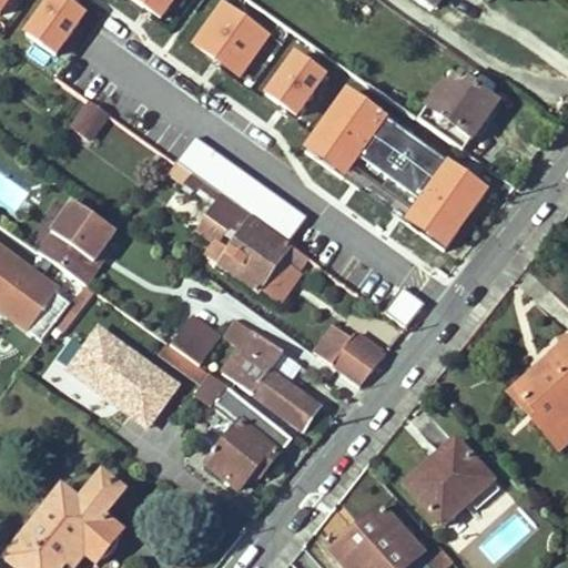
[(74,0),(43,0),(24,30),(59,53),(88,9),(74,0)]
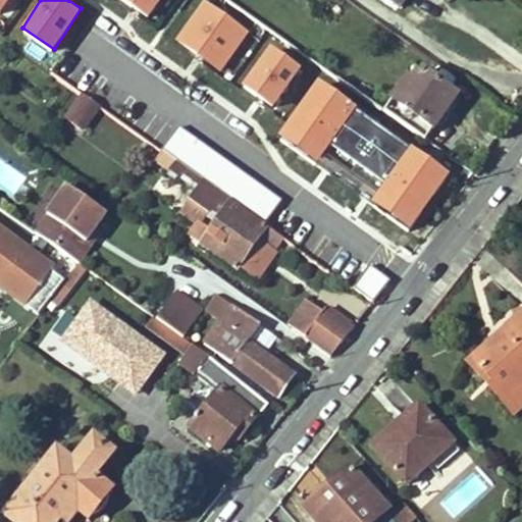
[(122,0),(147,17),(159,0),(122,0)]
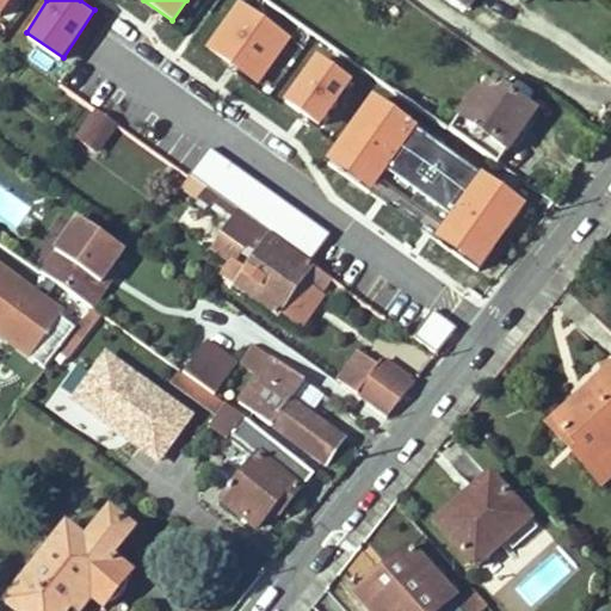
[(242,0),(234,0),(204,47),(259,84),(294,34),(242,0)]
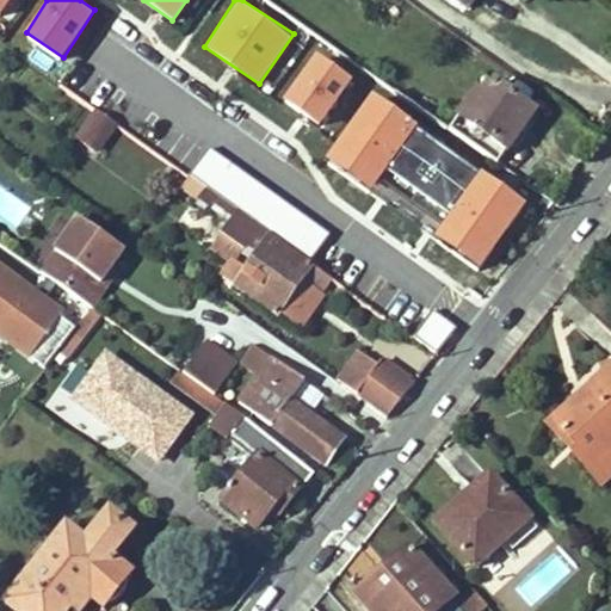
[(450,0),(466,11),(473,0),(450,0)]
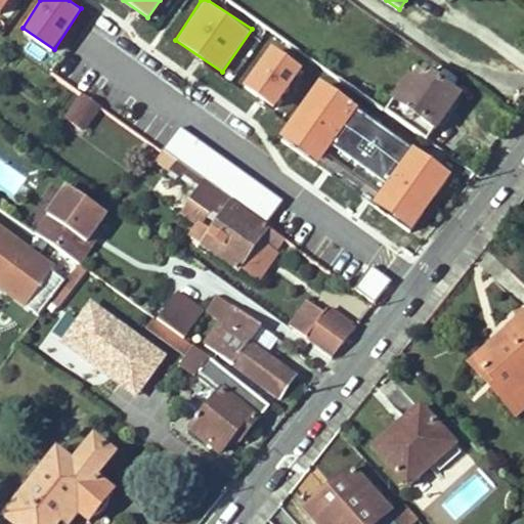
[(272,106),(303,66),(272,42),(241,83),(272,106)]
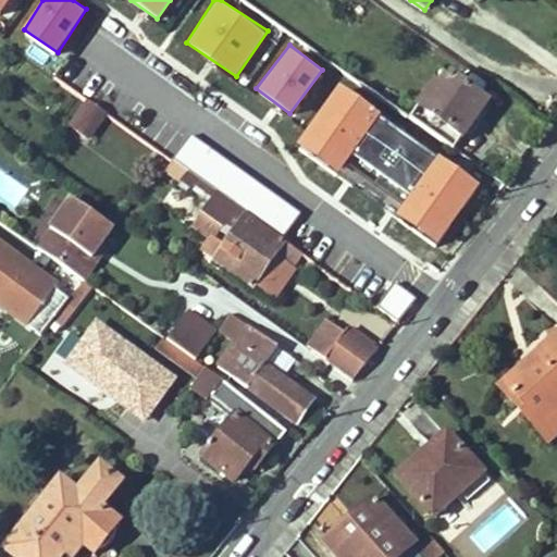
[(412,115),(408,121),(452,151),(487,103),(450,76),(441,90),(434,85),(412,115)]
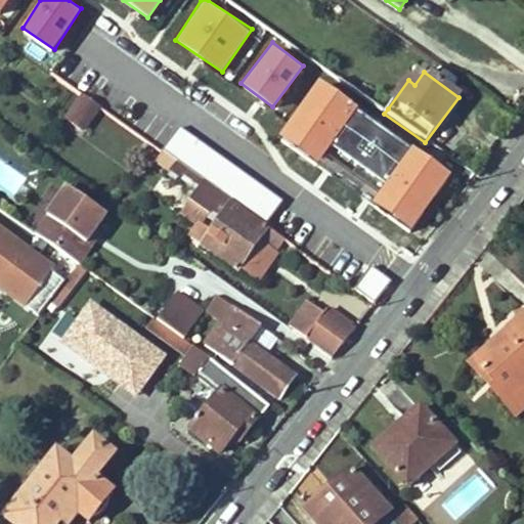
[(319,80),(279,136),(412,229),(452,173),(319,80)]
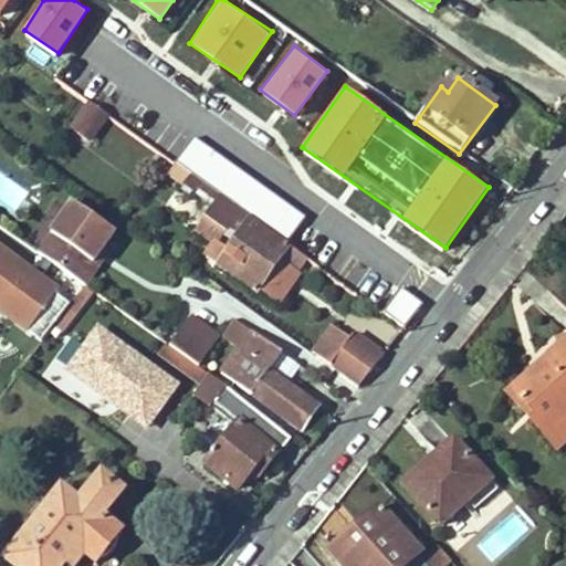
[(92,104),(73,129),(86,138),(104,113),(92,104)]
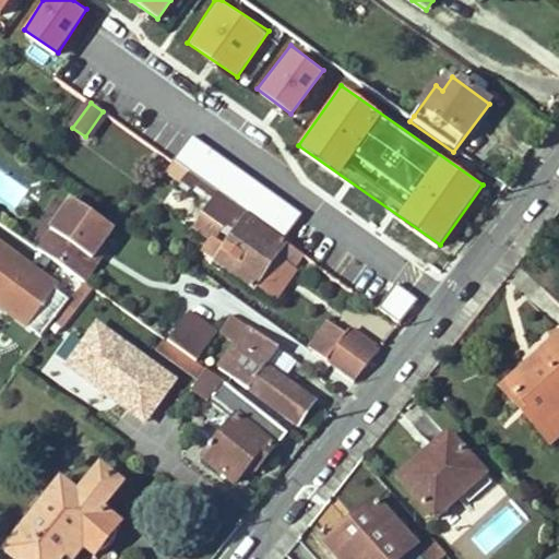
[(192,135),(177,158),(287,234),(304,214),(192,135)]
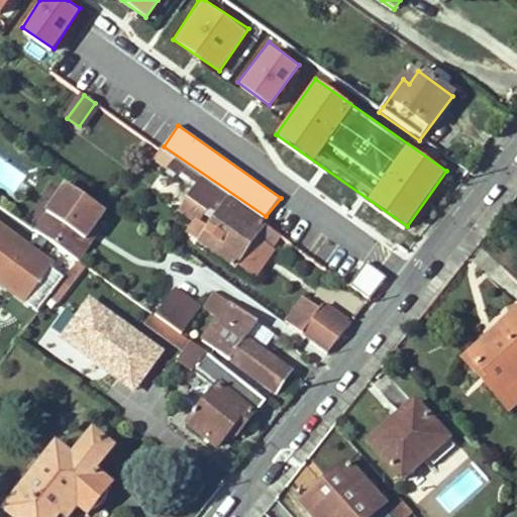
[(198,177),(172,159),(164,169),(169,173),(164,178),(171,183),(167,189),(180,199),(185,203),(188,200),(206,212),(207,211),(217,218),(198,243),(232,269),(264,225),(202,180),(198,177)]
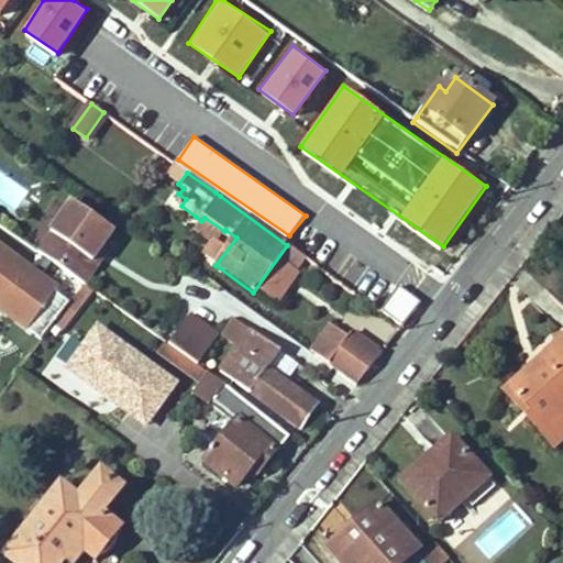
[(75,203),(40,254),(50,261),(83,284),(105,253),(118,233),(75,203)]
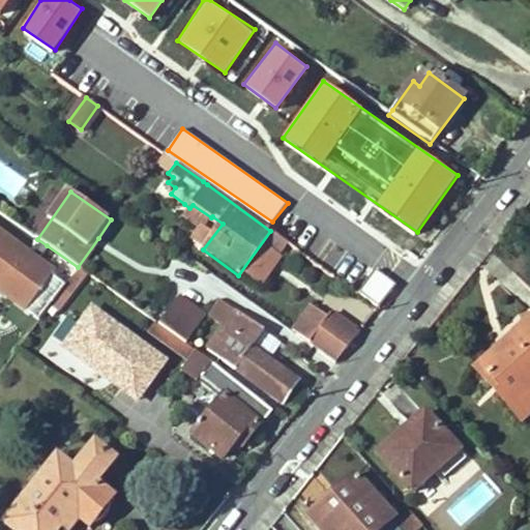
[(204,228),(211,217),(193,205),(189,208),(185,214),(204,228)]
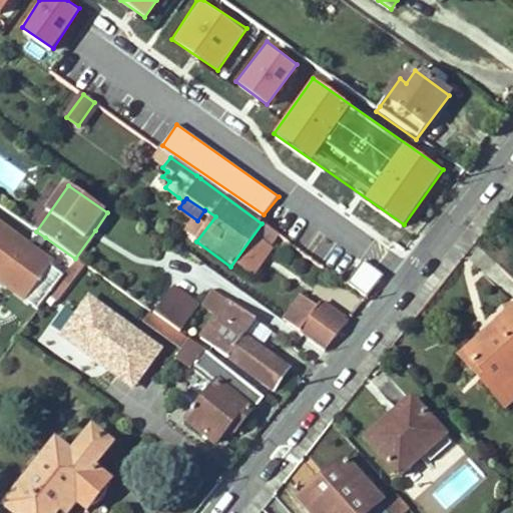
[(95,230),(75,259),(81,263),(101,234),(95,230)]
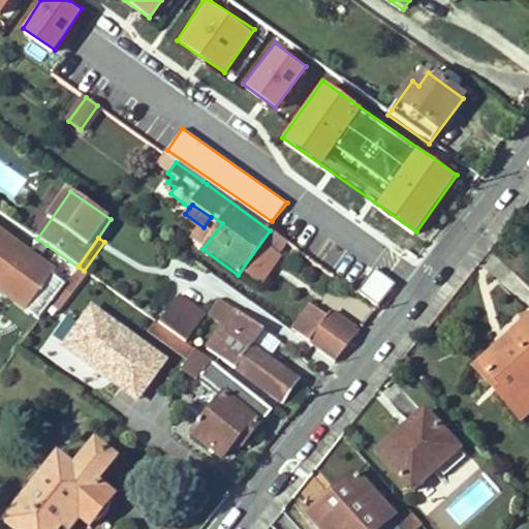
[(9,298),(39,318),(78,267),(47,245),(9,298)]
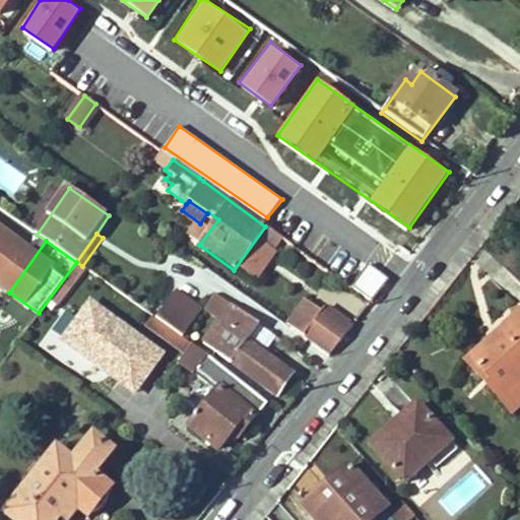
[(352,286),(370,300),(387,277),(370,264),(352,286)]
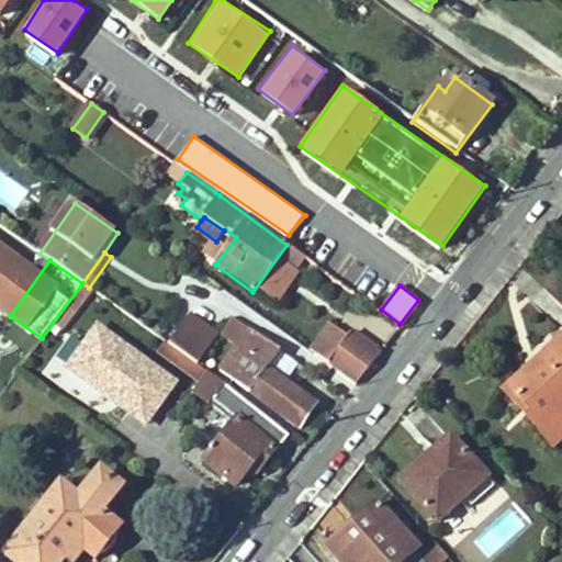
[(199,366),(218,336),(190,316),(169,344),(199,366)]
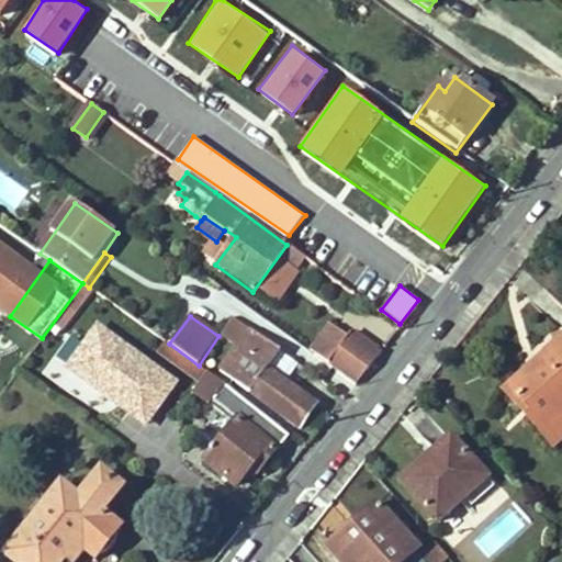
[(311,353),(326,364),(346,337),(330,326),(311,353)]
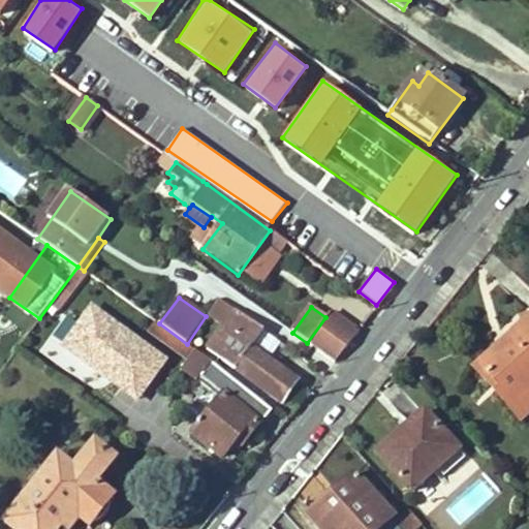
[(143,348),(92,313),(61,356),(112,393),(143,348)]
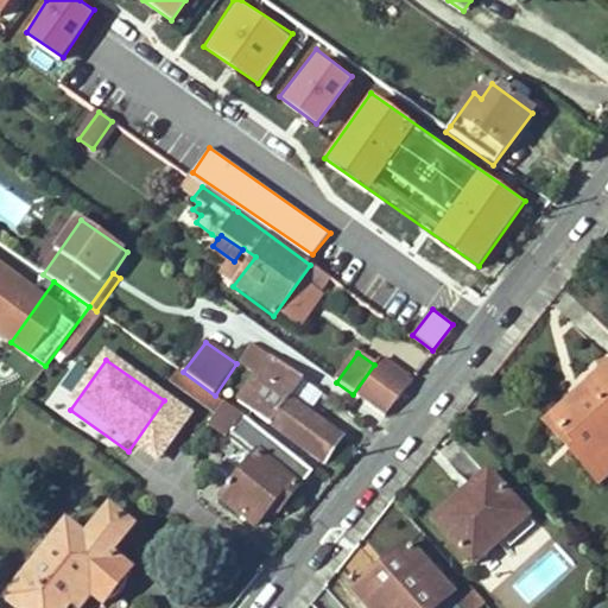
[(374,365),(353,394),(385,417),(411,384),(378,360),(374,365)]
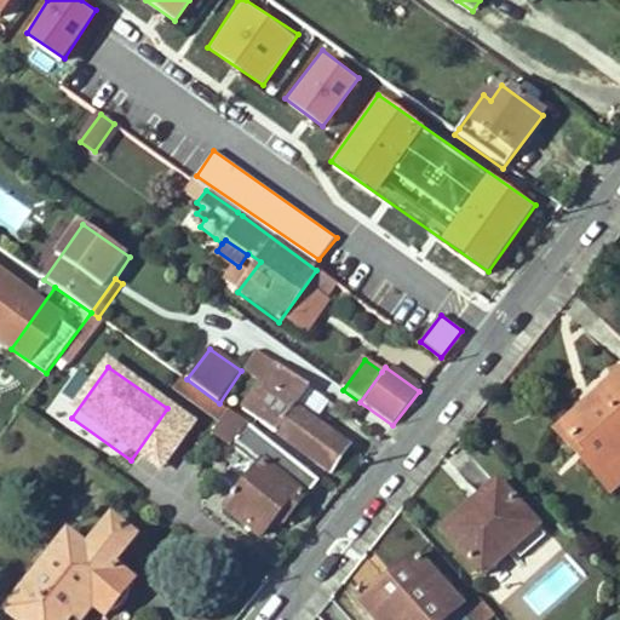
[(293,408),(309,389),(282,369),(270,385),(268,383),(263,389),(260,385),(241,411),(328,472),(346,449),(293,408)]
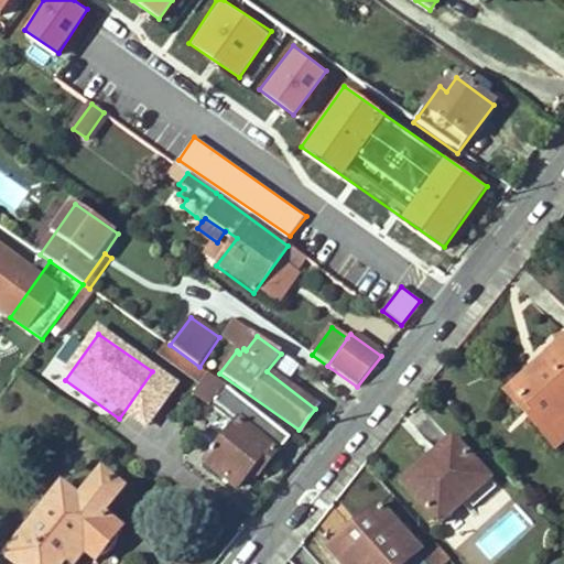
[(502,392),(517,408),(521,403),(548,433),(561,421),(563,421),(563,338),(546,354),(545,367),(544,376),(537,381),(528,381),(516,381),(502,392)]
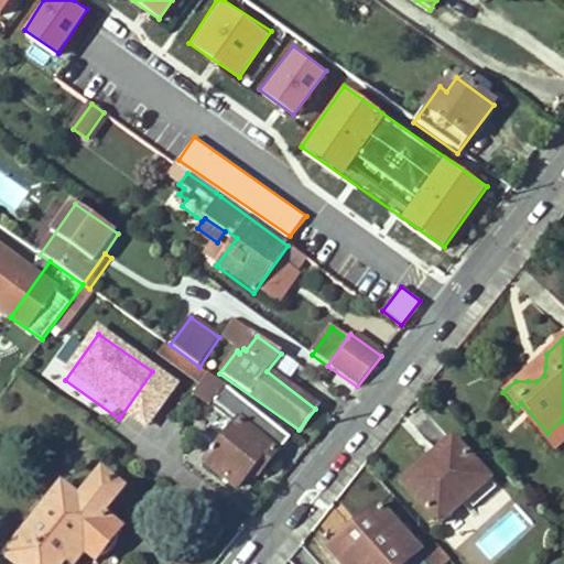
[(286,436),(199,367),(170,345),(165,342),(158,351),(212,394),(215,397),(209,403),(236,424),(224,440),(218,445),(216,449),(212,446),(206,454),(209,457),(205,463),(237,487),(246,475),(248,473),(250,472),(255,465),(260,469),(286,436)]
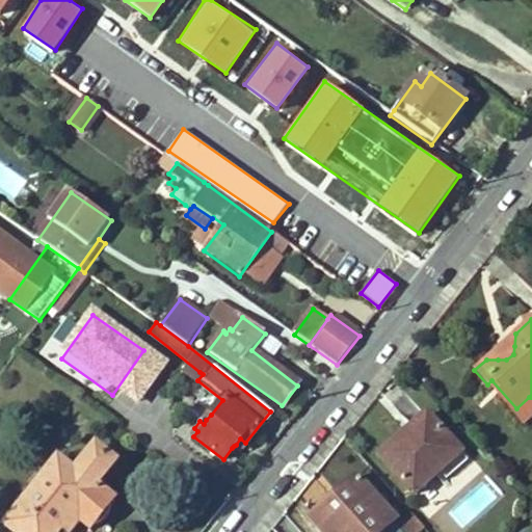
[(515,334),(486,360),(498,360),(506,360),(513,354),(514,346),(515,334)]
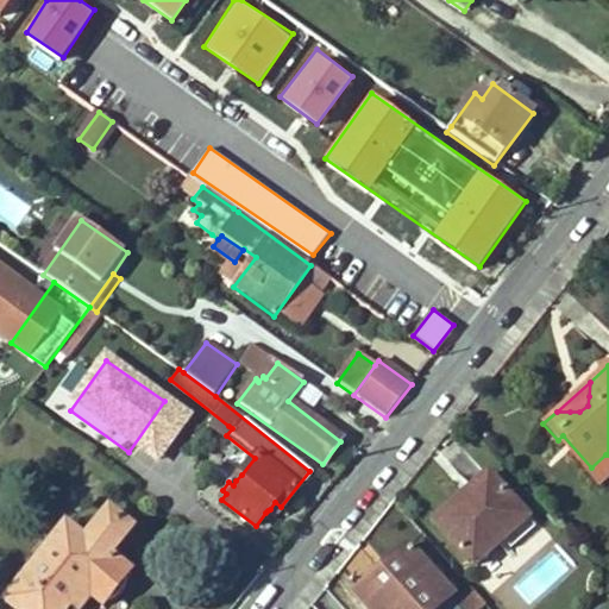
[(164,401),(129,452),(148,465),(183,415),(164,401)]
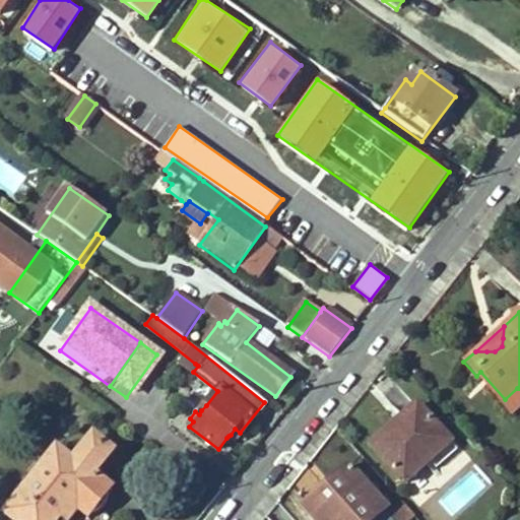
[(480,372),(476,376),(512,416),(519,408),(519,388),(517,388),(505,399),(480,372)]
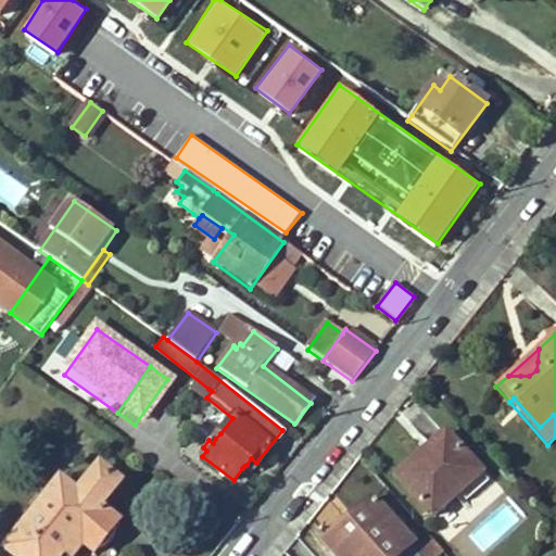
[(429,517),(478,472),(442,433),(393,478),(429,517)]
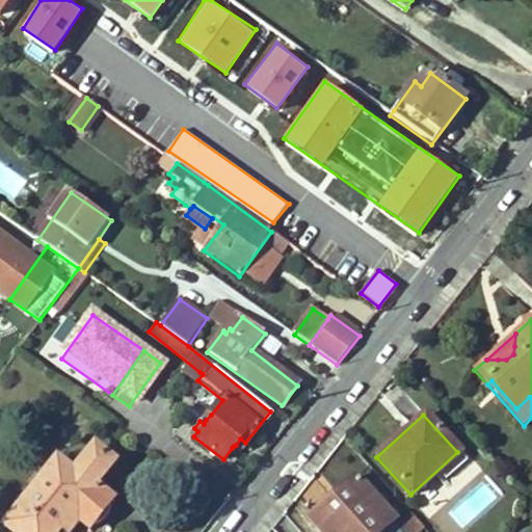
[(241,449),(245,443),(240,439),(236,445),(241,449)]
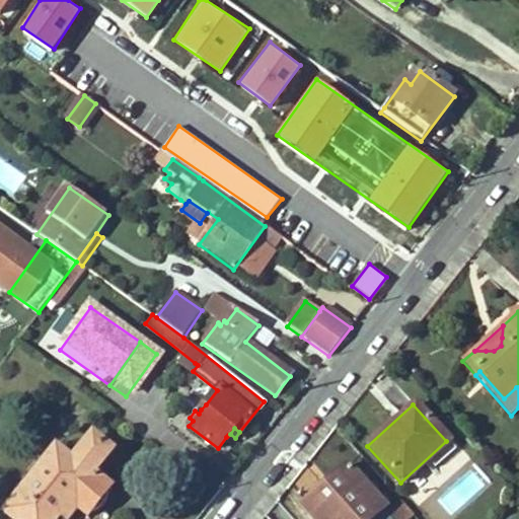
[(78,494),(92,475),(113,450),(94,436),(74,460),(59,448),(7,513),(13,518),(58,518),(62,514),(68,518),(69,518),(79,508),(86,499),(78,494)]
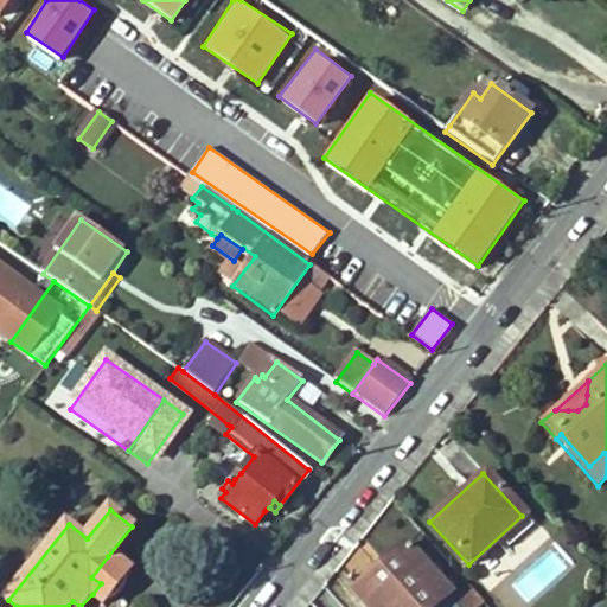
[(396,579),(363,606),(432,606),(448,594),(404,544),(382,563),(396,579)]
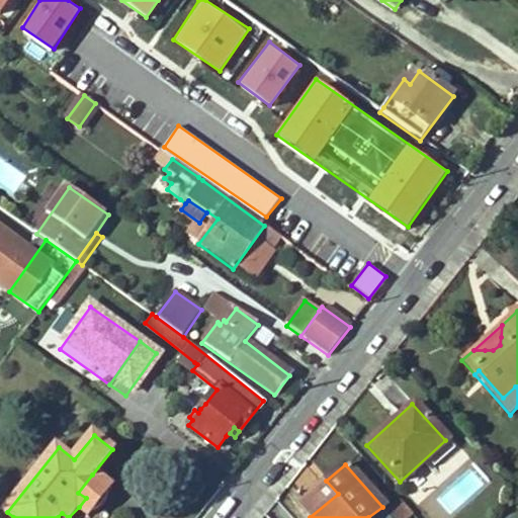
[(99,481),(92,475),(78,493),(86,498),(99,481)]
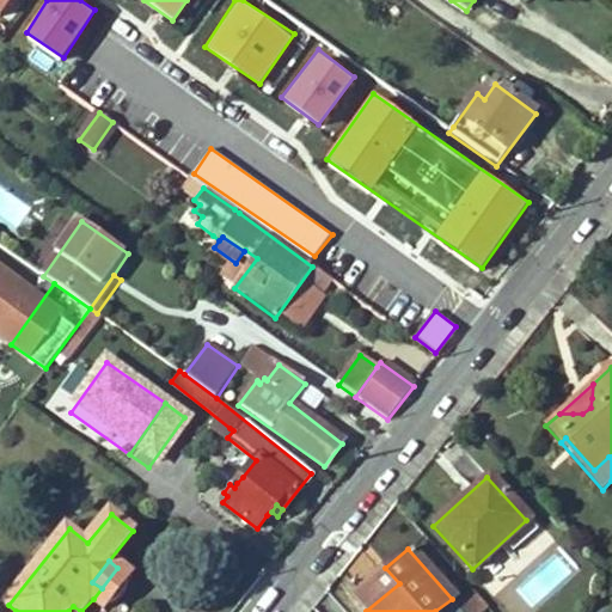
[(93,599),(104,609),(129,577),(117,568),(102,589),(93,599)]
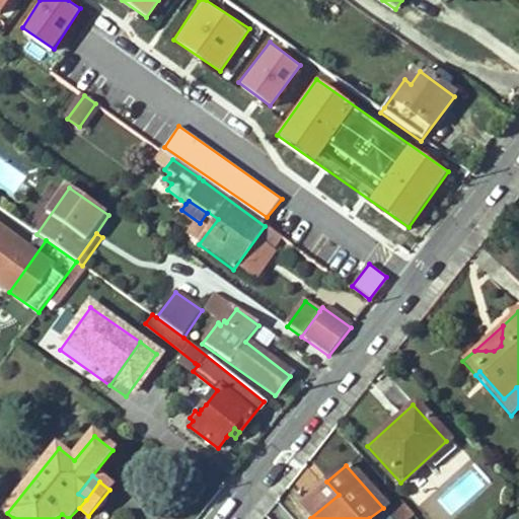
[(299,506),(310,518),(339,495),(326,482),(299,506)]
